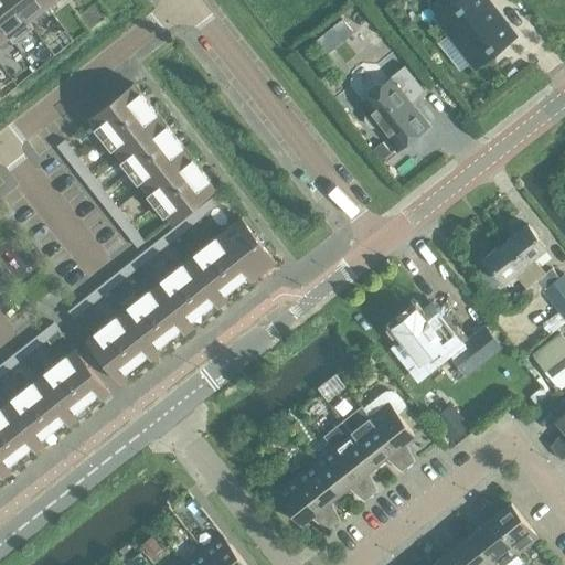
[(0,0),(0,24),(14,43),(33,28),(10,0),(0,0)]
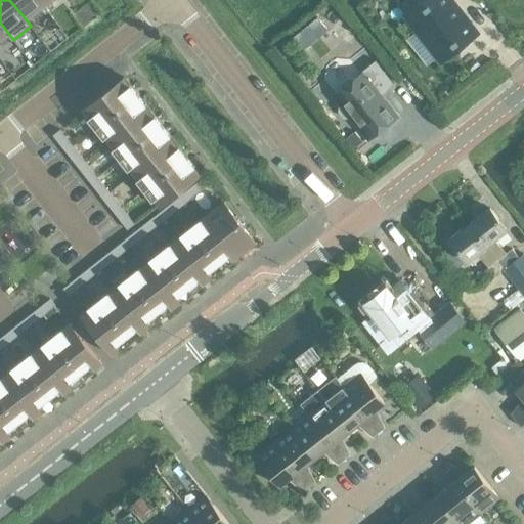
[(42,4),(38,0),(9,0),(31,26),(32,25),(26,17),(42,4)]
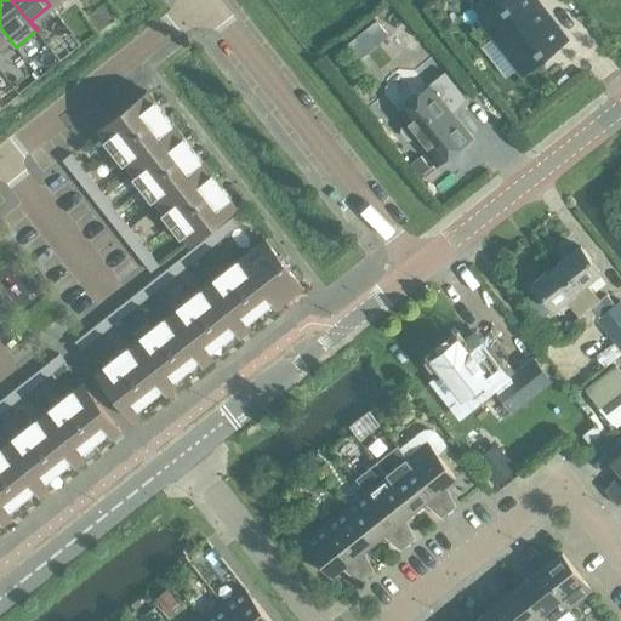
[(534,0),(506,0),(482,20),(522,70),(563,38),(534,0)]
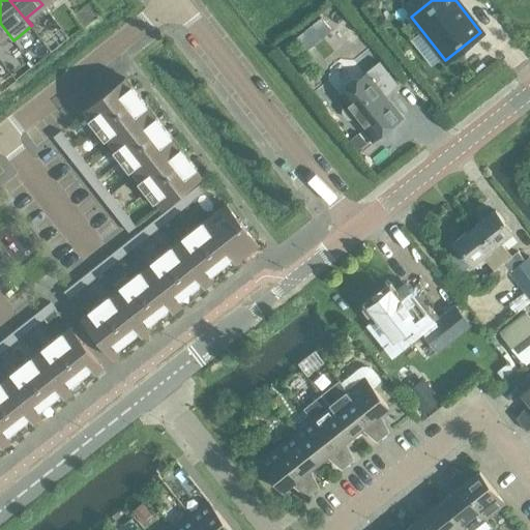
[(0,37),(6,33),(12,40),(13,40),(0,23),(0,37)]
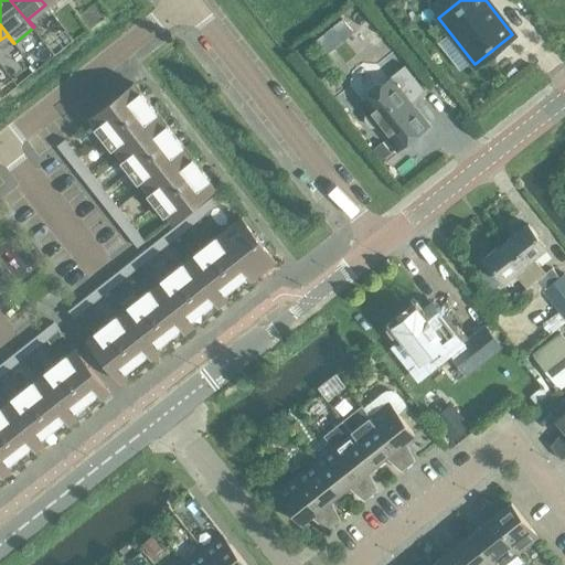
[(405,64),(361,100),(368,108),(366,119),(371,125),(381,126),(398,149),(427,126),(407,100),(424,88),(405,64)]
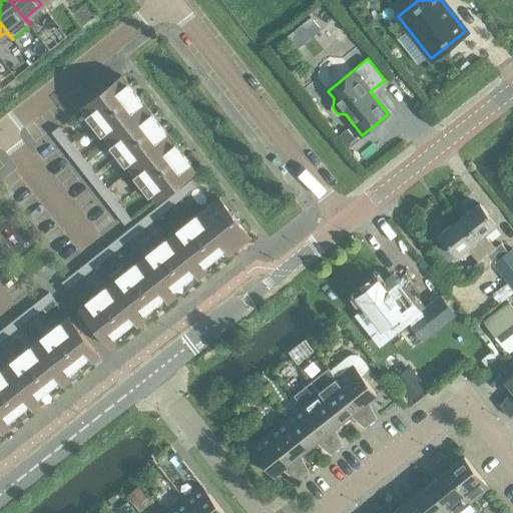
[(147,107),(122,76),(82,108),(106,139),(147,107)]
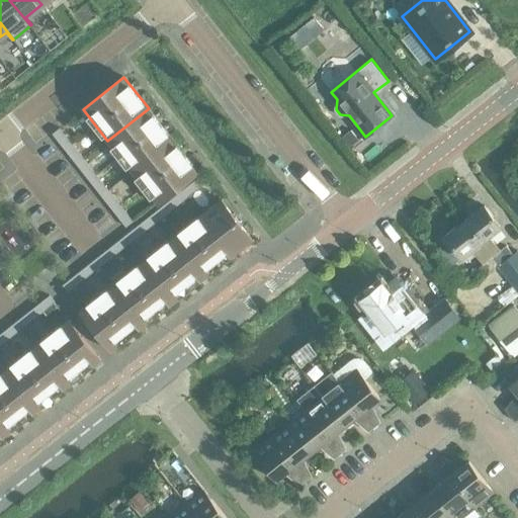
[(107,141),(132,171),(173,139),(149,108),(107,141)]
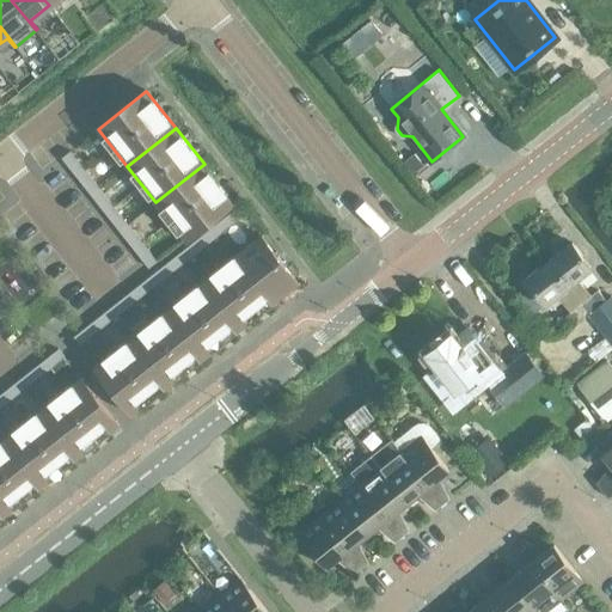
[(61,158),(69,167),(78,161),(69,151),(61,158)]
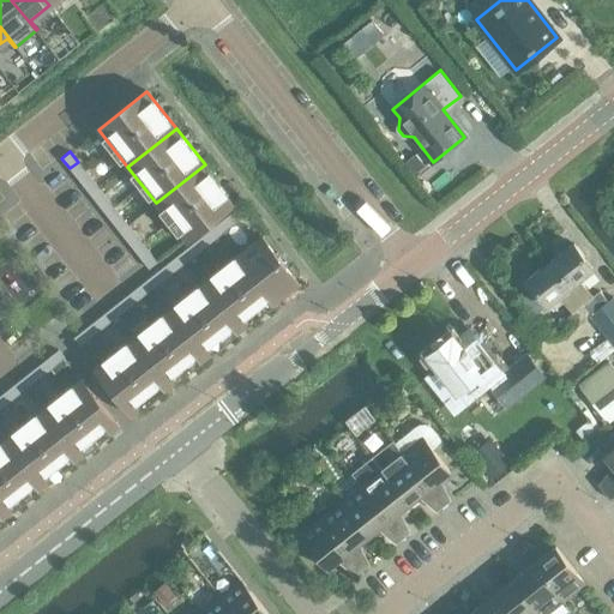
[(415,154),(405,162),(415,174),(425,166),(415,154)]
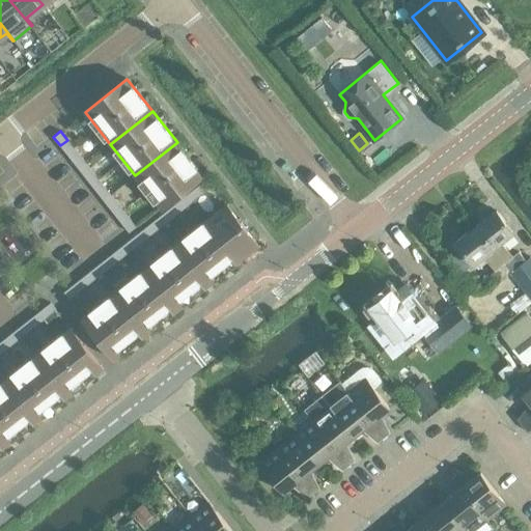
[(60,145),(66,154),(74,147),(67,140),(60,145)]
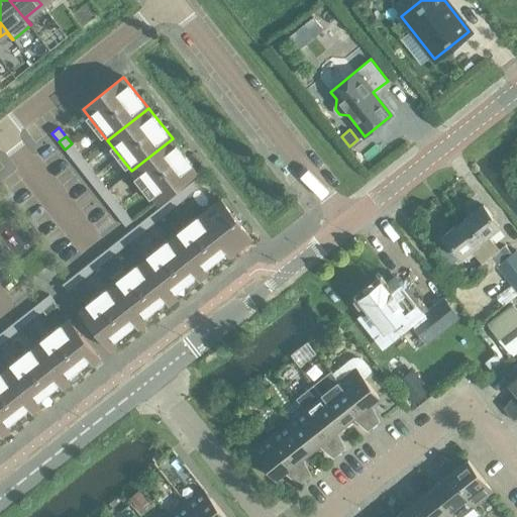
[(173,138),(131,171),(157,202),(197,170),(173,138)]
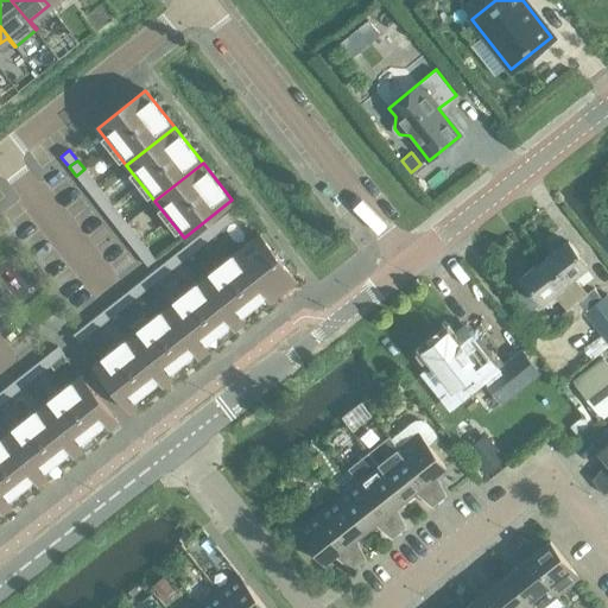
[(76,176),(83,184),(92,178),(84,169),(76,176)]
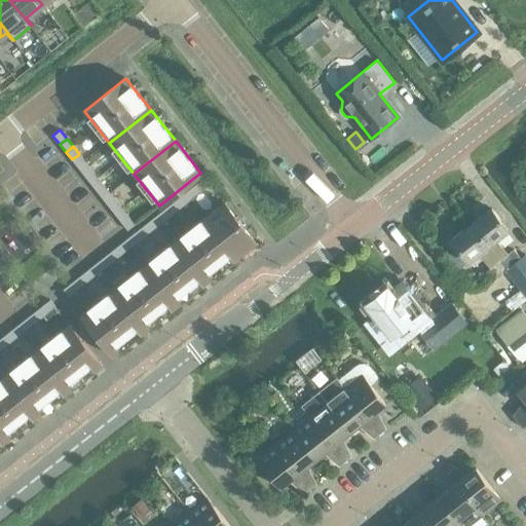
[(72,159),(78,167),(85,161),(79,154),(72,159)]
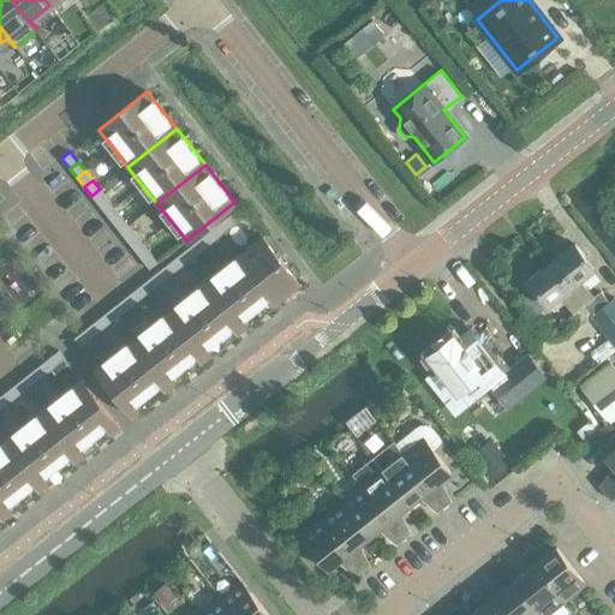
[(91,196),(99,204),(107,198),(100,189),(91,196)]
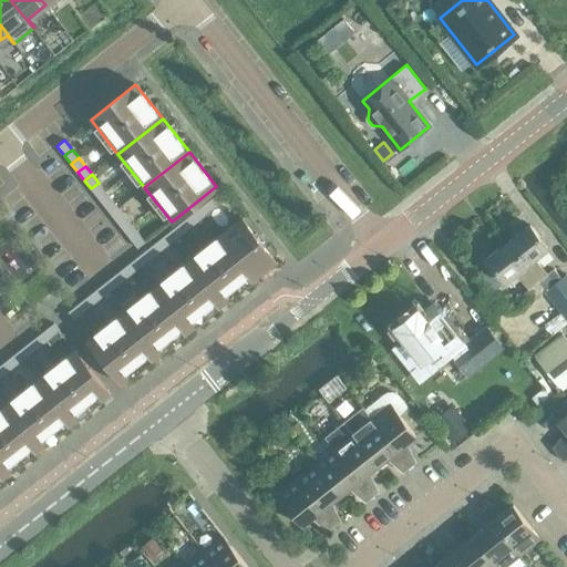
[(91,188),(98,197),(105,191),(99,183),(91,188)]
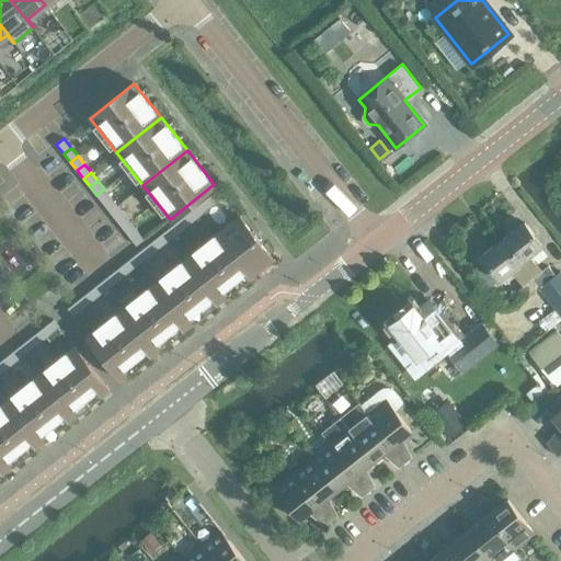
[(96,195),(103,203),(111,197),(104,189),(96,195)]
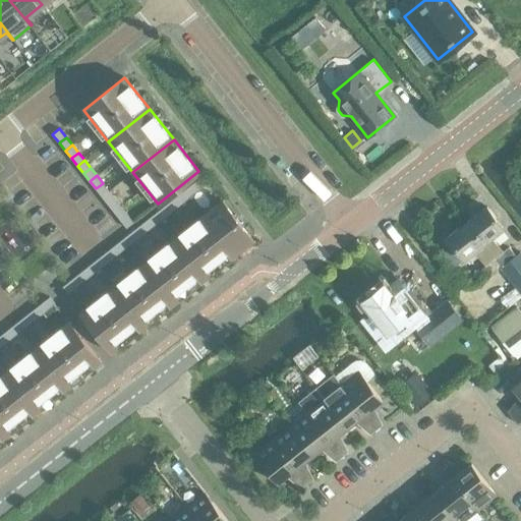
[(186,188),(191,195),(209,183),(203,176),(186,188)]
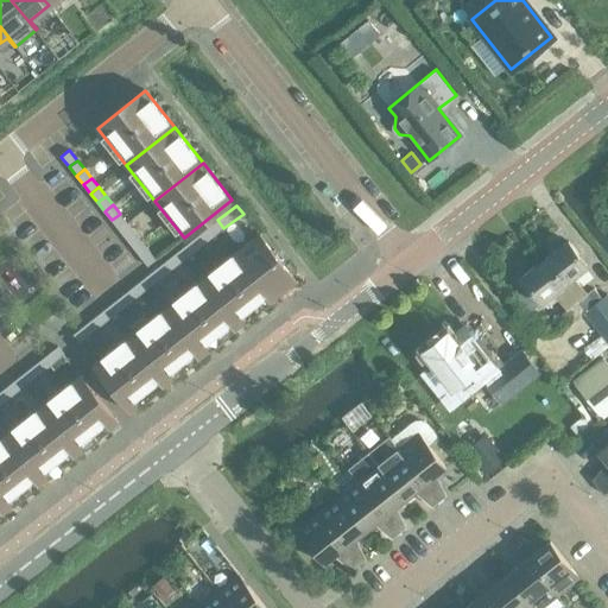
[(112,220),(119,229),(127,222),(120,214),(112,220)]
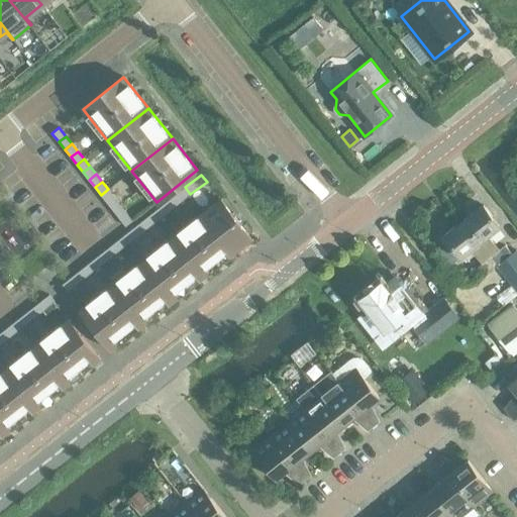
[(190,194),(185,187),(177,193),(183,200),(190,194)]
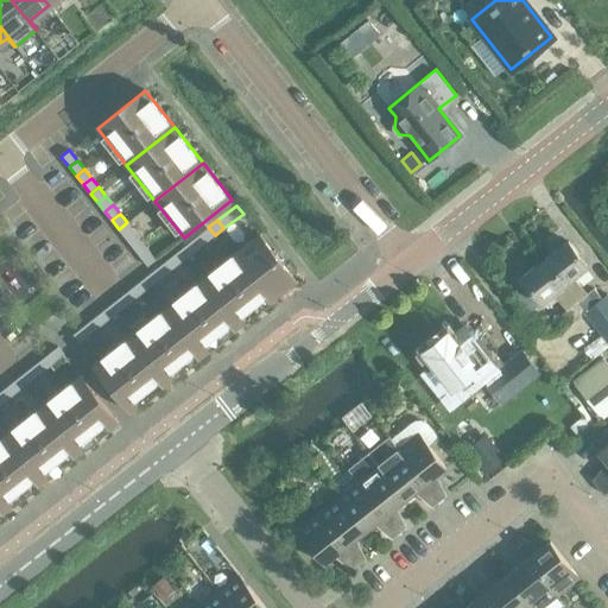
[(119,229),(126,238),(134,232),(127,222),(119,229)]
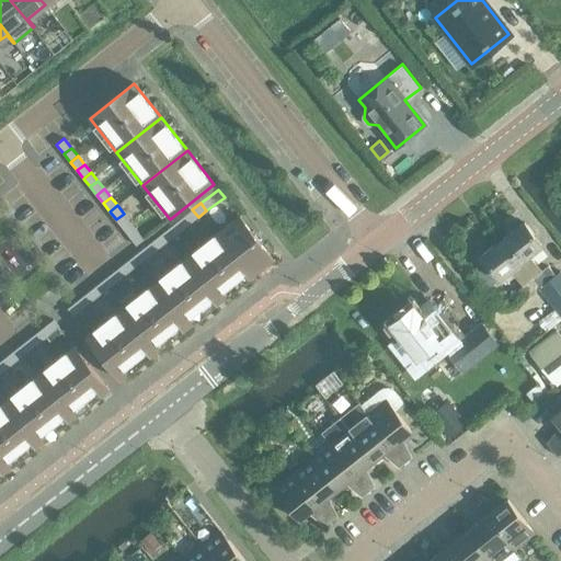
[(198,217),(192,209),(184,216),(190,224),(198,217)]
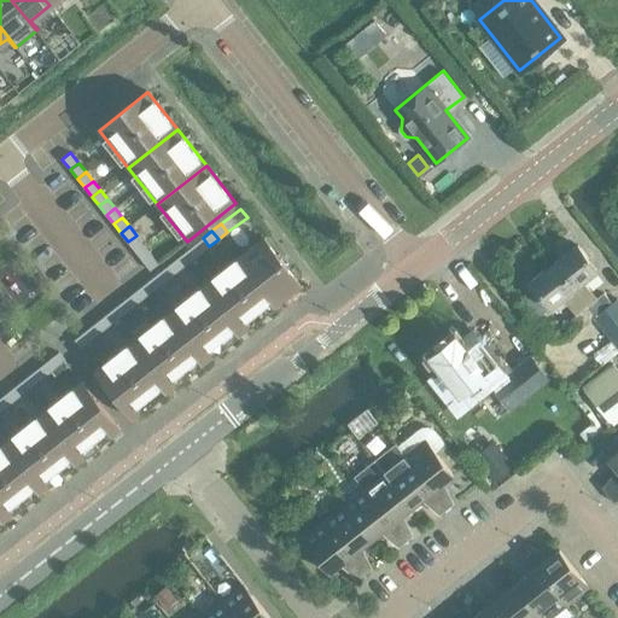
[(128,242),(135,251),(144,244),(136,235),(128,242)]
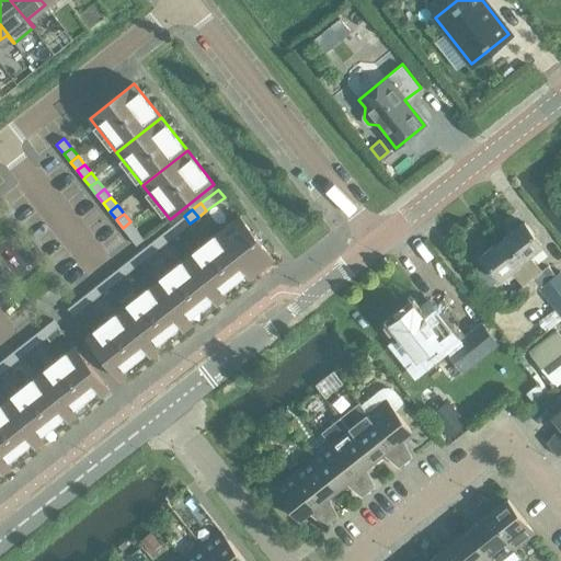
[(220,229),(256,274),(274,260),(238,215),(220,229)]
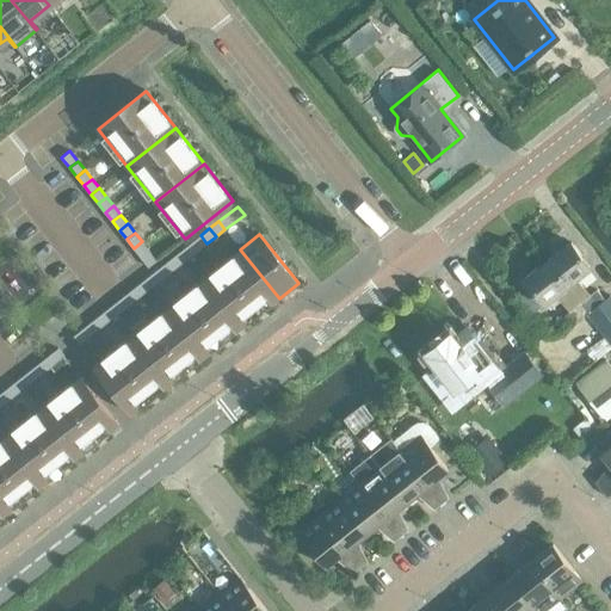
[(207,244),(201,235),(191,242),(198,251),(207,244)]
